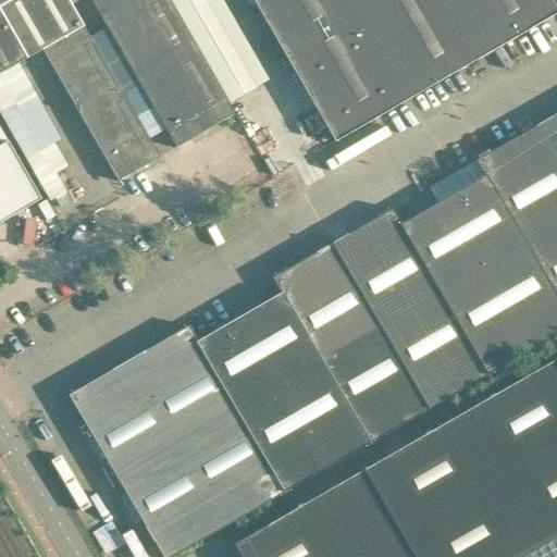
[(0,0),(0,11),(26,59),(42,50),(119,182),(160,158),(149,138),(73,4),(70,0),(0,0)]
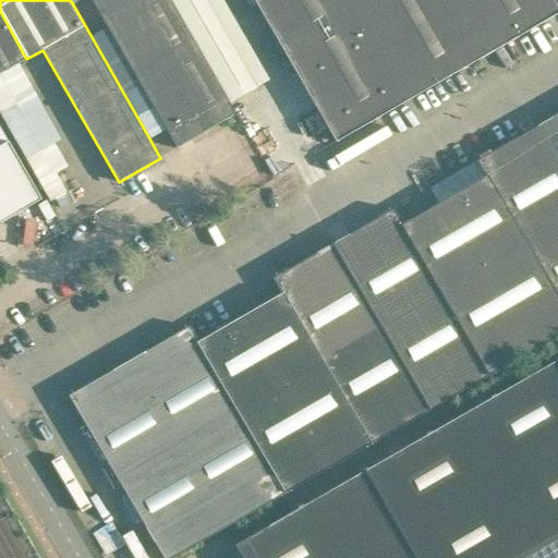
[(170,0),(92,0),(167,130),(178,148),(237,114),(170,0)]
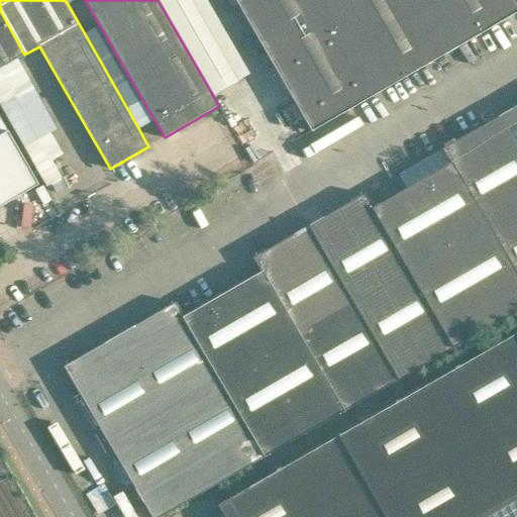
[(516,0),(234,0),(311,132),(516,12),(516,0)]
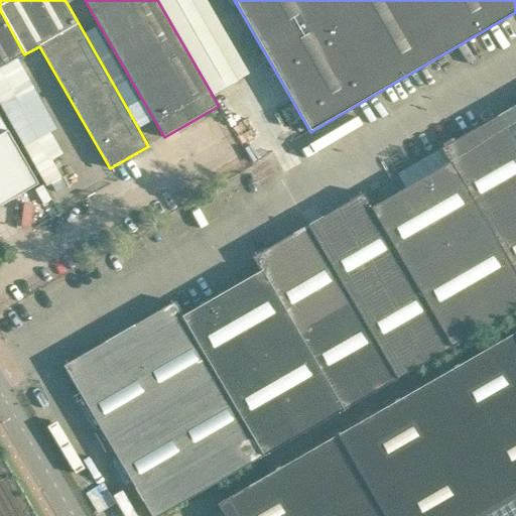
[(0,68),(24,54),(0,10),(0,68)]
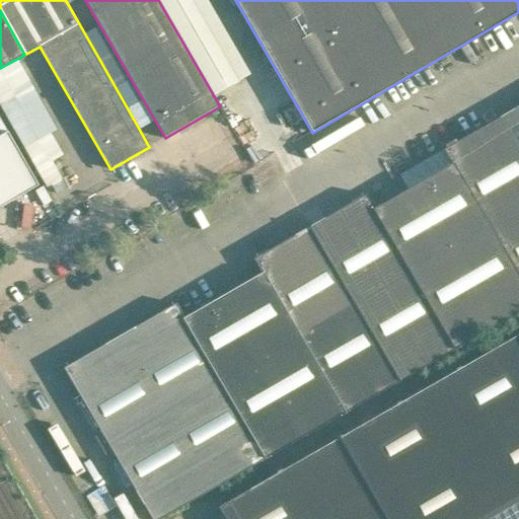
[(518,105),(500,118),(518,150),(518,105)]
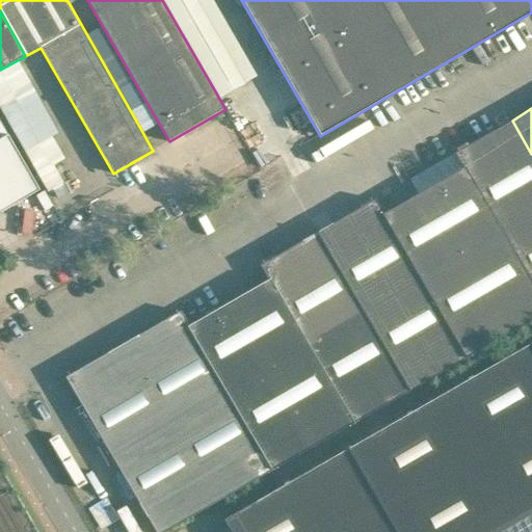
[(531,289),(531,154),(512,121),(455,154),(463,168),(531,289)]
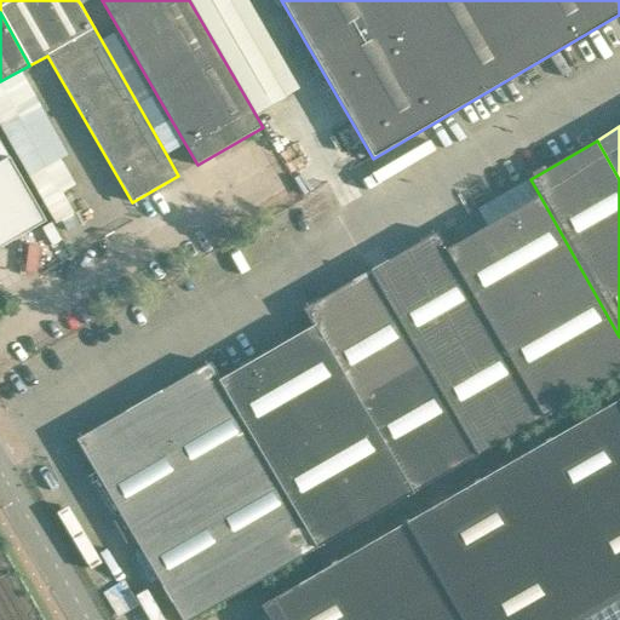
[(0,247),(46,222),(0,142),(0,247)]
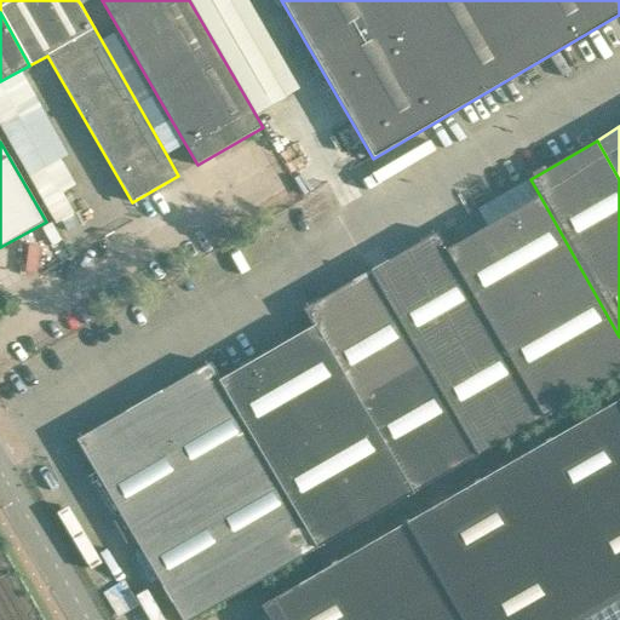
[(448,250),(544,419),(619,375),(619,337),(540,196),(448,250)]
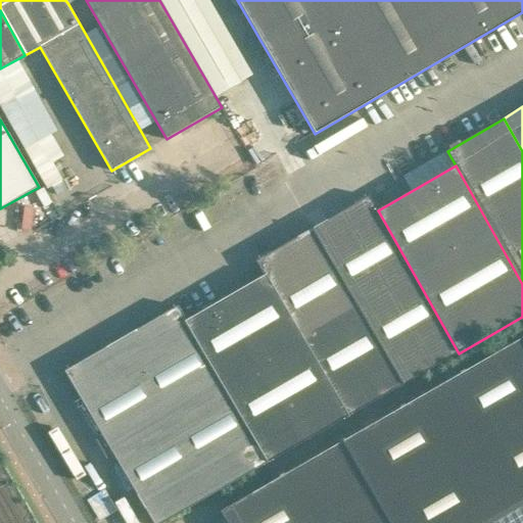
[(402,386),(459,353),(378,210),(369,196),(313,229),(402,386)]
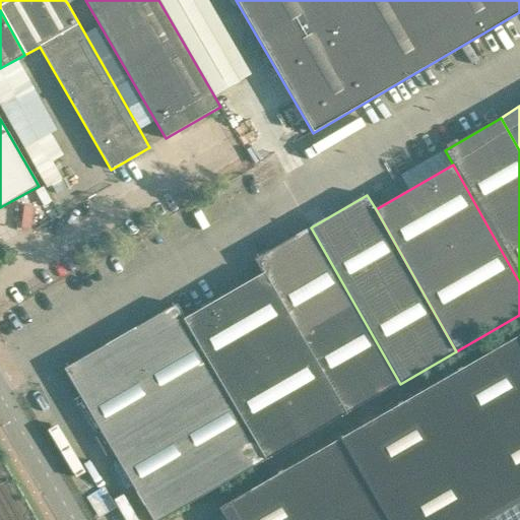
[(343,416),(400,384),(311,228),(254,259),(263,273),(343,416)]
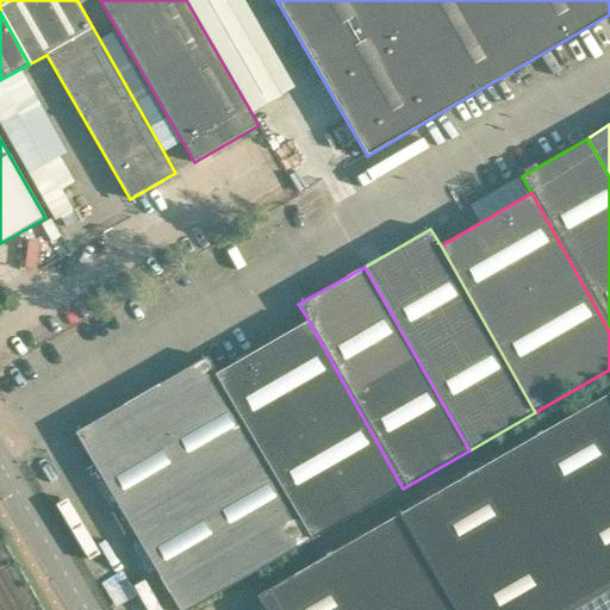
[(309,321),(217,373),(312,540),(403,489),(309,321)]
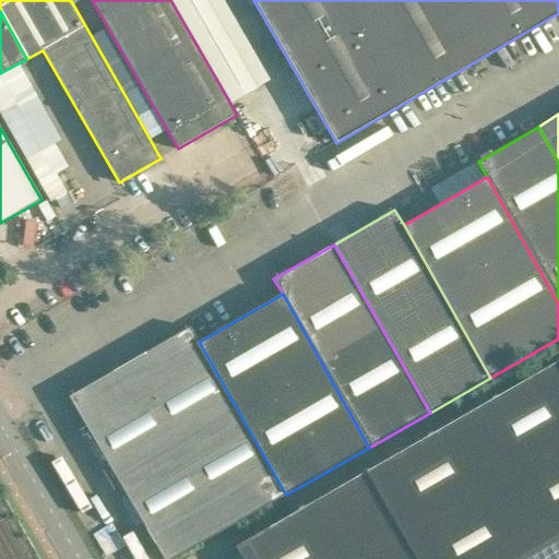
[(226,528),(286,495),(199,342),(190,326),(129,361),(226,528)]
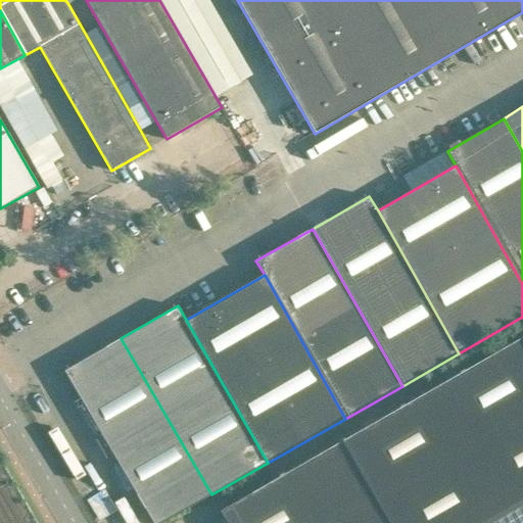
[(160,522),(174,516),(211,494),(121,338),(64,371),(153,522),(160,522)]
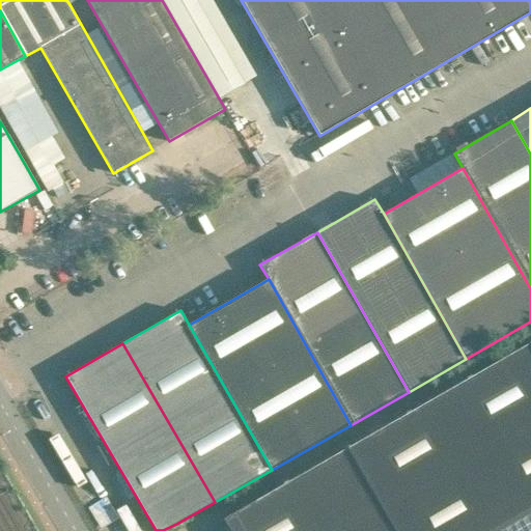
[(530,530),(530,343),(234,512),(240,520),(228,526),(230,530),(530,530)]
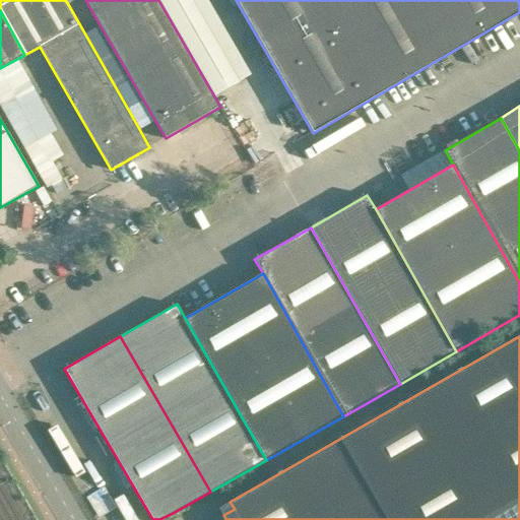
[(235,509),(230,502),(219,508),(223,515),(235,509)]
